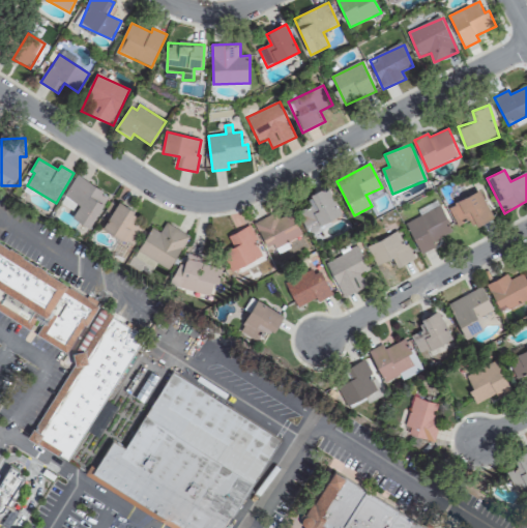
[(111,195),(78,175),(61,203),(76,212),(72,217),(90,228),(111,195)]
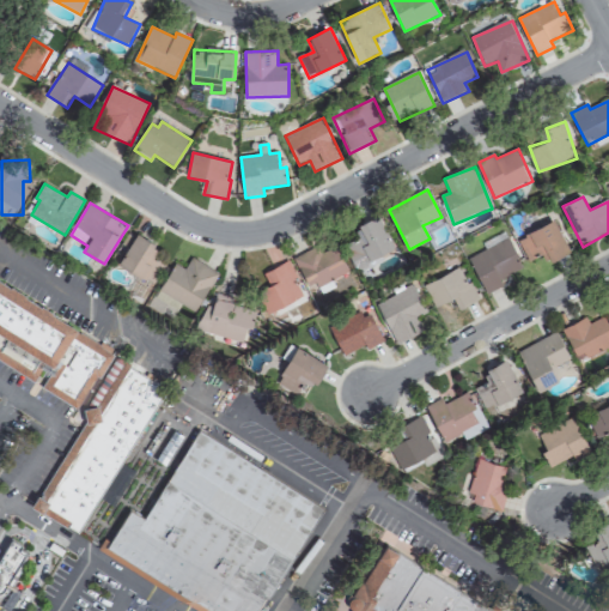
[(397,249),(379,215),(355,228),(361,239),(347,246),(359,270),(397,249)]
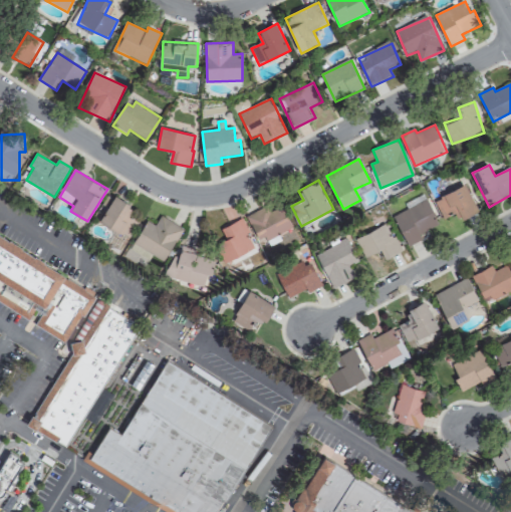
[(435,202),(445,219),(457,213),(462,221),(480,211),(466,185),(435,202)]
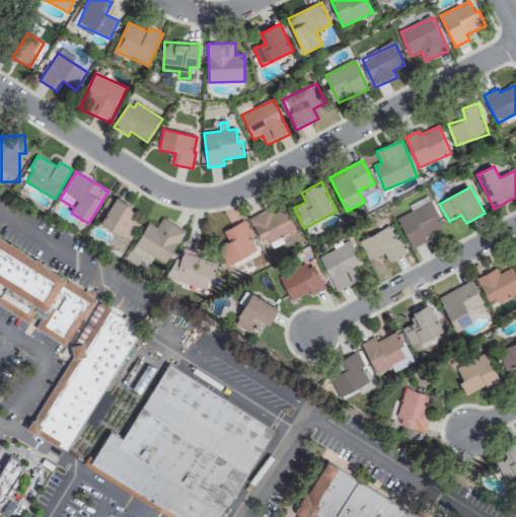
[(112,196),(104,208),(107,210),(100,223),(131,241),(142,223),(132,218),(136,210),(112,196)]
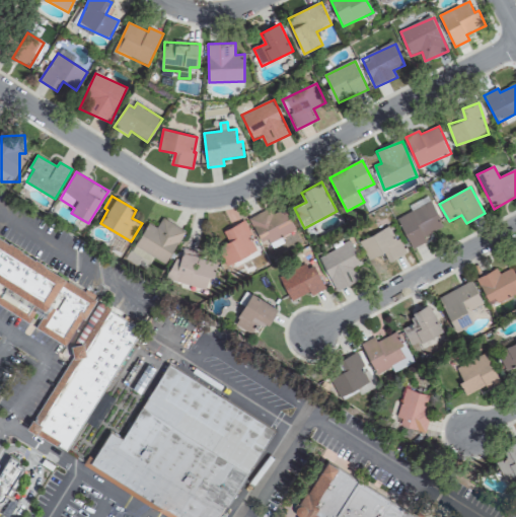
[(444,228),(433,203),(398,218),(413,249),(428,243),(426,236),(444,228)]
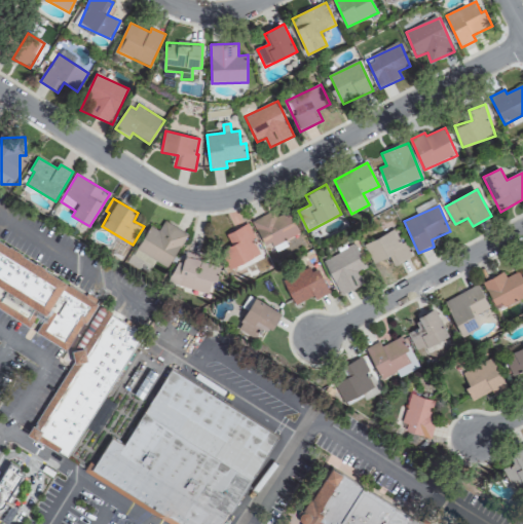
[(254,222),(269,254),(289,246),(287,240),(301,234),(289,209),(276,214),(275,212),(254,222)]
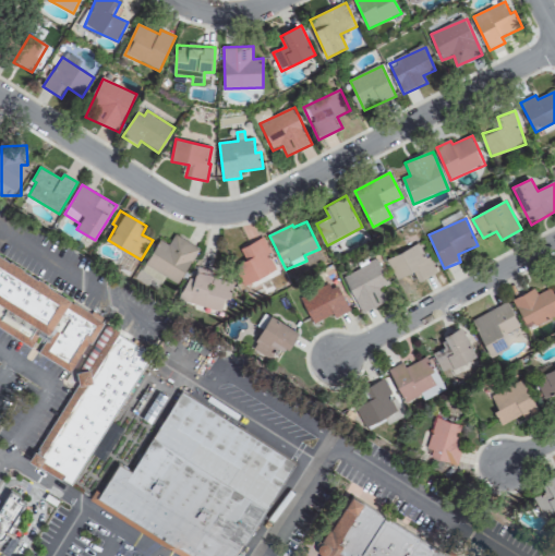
[(180,283),(201,250),(177,234),(169,246),(160,241),(146,264),(180,283)]
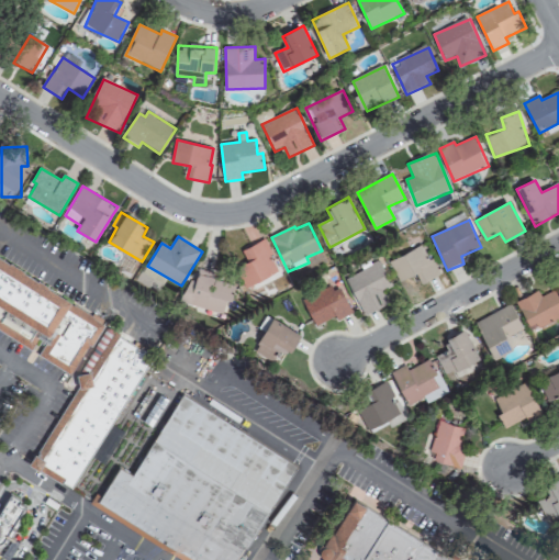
[(247,289),(280,272),(266,241),(235,255),(237,259),(242,257),(245,262),(236,267),(247,289)]
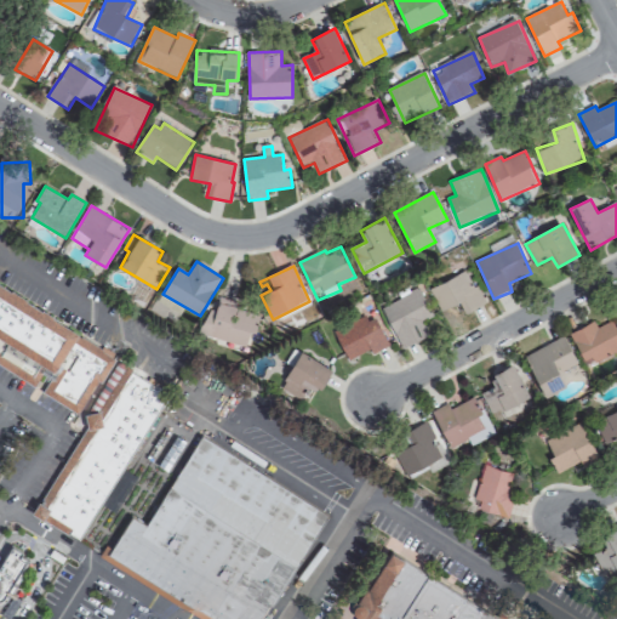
[(467,316),(486,305),(468,271),(430,290),(443,313),(461,304),(467,316)]
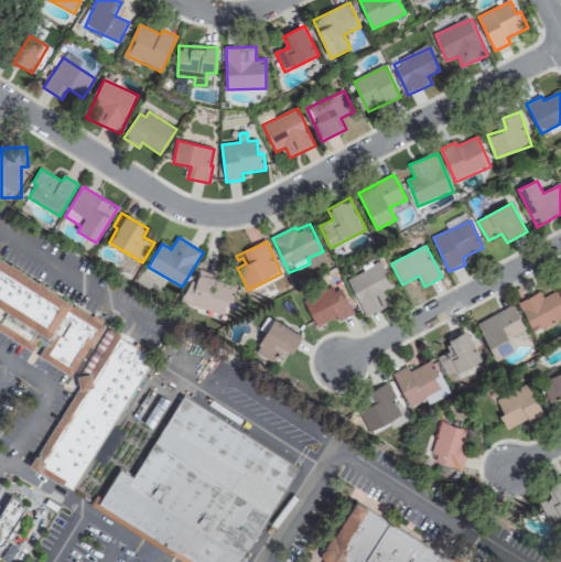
[(76,378),(105,326),(105,322),(0,261),(0,284),(0,309),(8,312),(0,325),(0,333),(34,353),(40,342),(47,342),(47,345),(40,358),(76,378)]
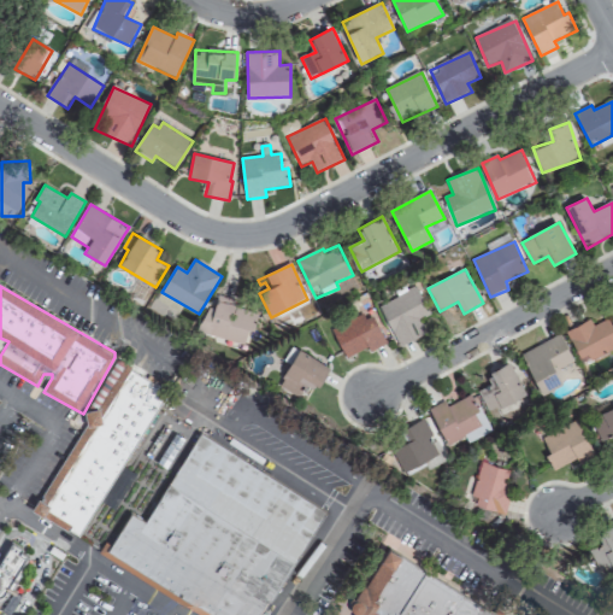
[(429,333),(423,320),(431,315),(418,288),(381,306),(400,347),(429,333)]
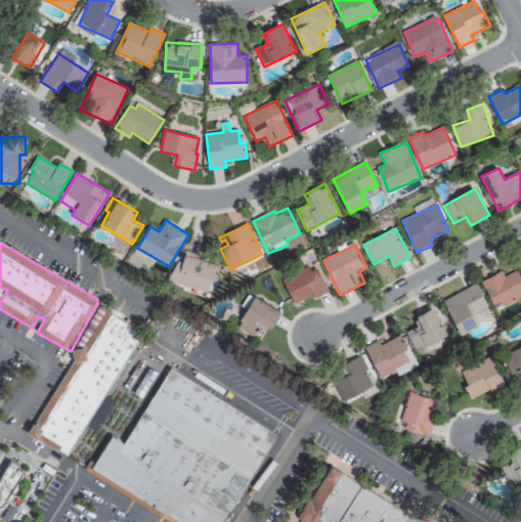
[(221,267),(200,261),(202,255),(182,250),(173,283),(209,293),(212,280),(216,283),(221,267)]
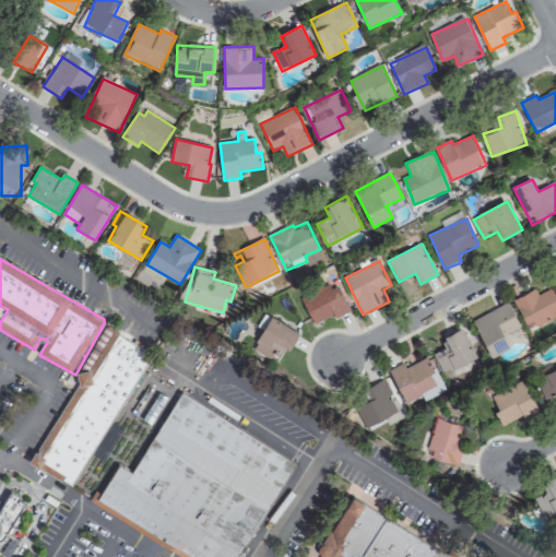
[(303,299),(315,326),(335,316),(338,320),(352,312),(339,283),(303,299)]
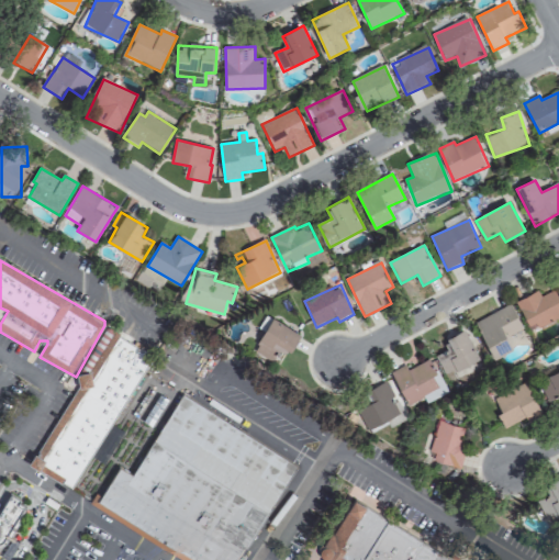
[(558,295),(556,291),(541,298),(539,291),(517,302),(532,333),(558,320),(558,295)]
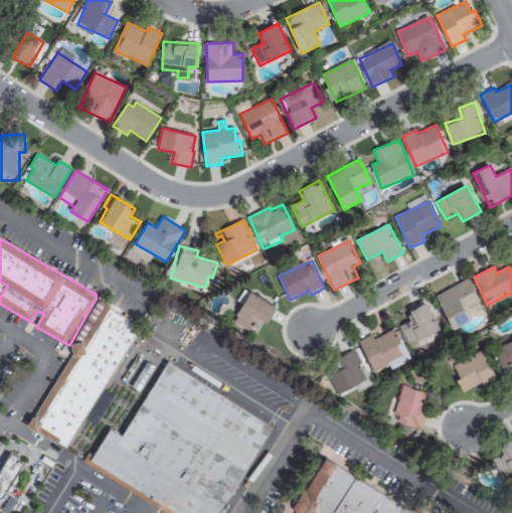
[(481,302),(469,280),(437,297),(454,330),(472,321),(466,310),(481,302)]
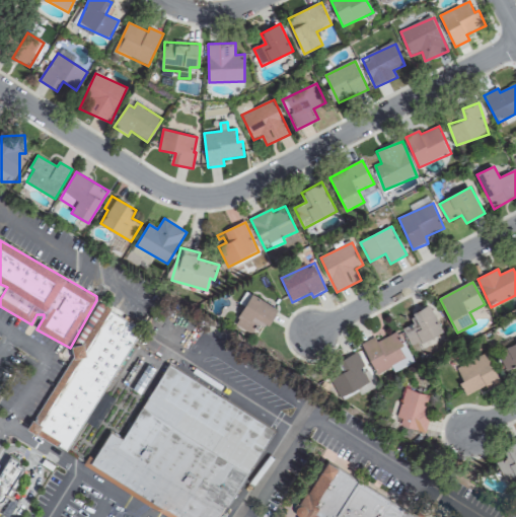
[(260,322),(268,328),(280,310),(253,294),(234,325),(251,336),(260,322)]
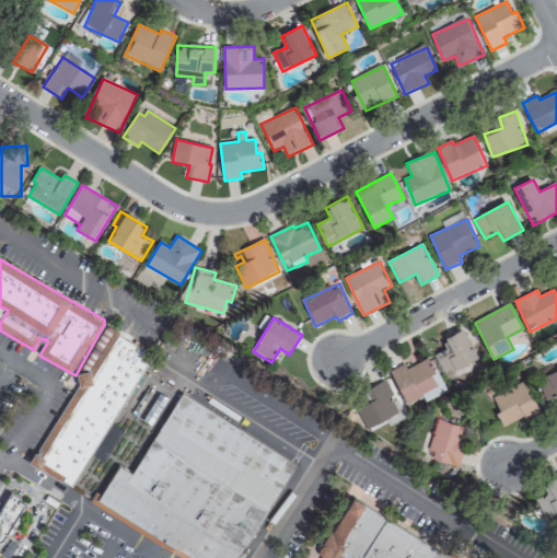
[(33,465),(77,489),(151,352),(106,328),(33,465)]
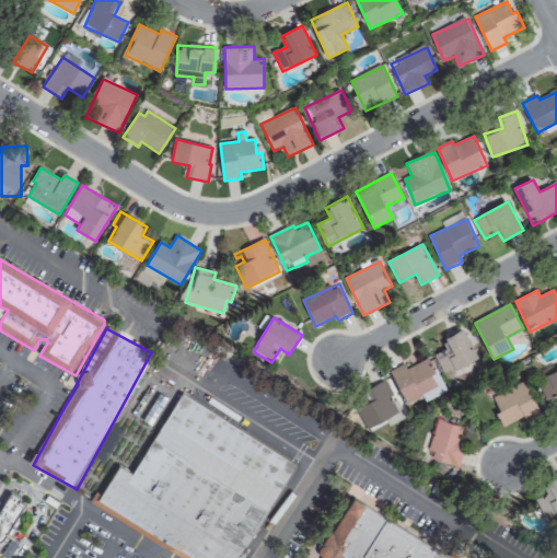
[(479,358),(465,328),(444,339),(449,349),(436,356),(445,375),(479,358)]
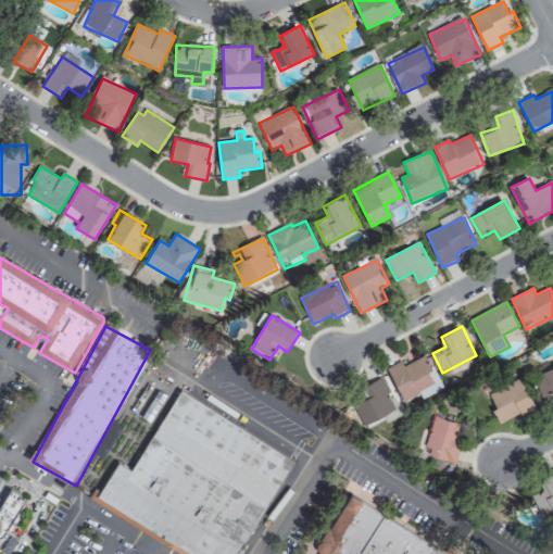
[(404,401),(437,386),(439,390),(443,389),(427,354),(390,370),(404,401)]
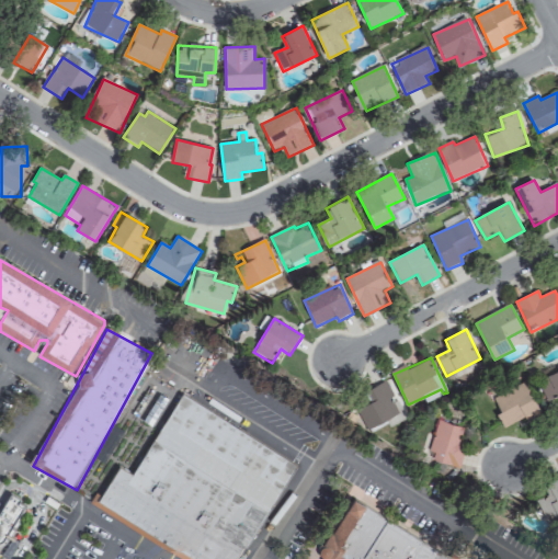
[(551,383),(542,388),(549,401),(557,397),(557,371),(548,376),(551,383)]
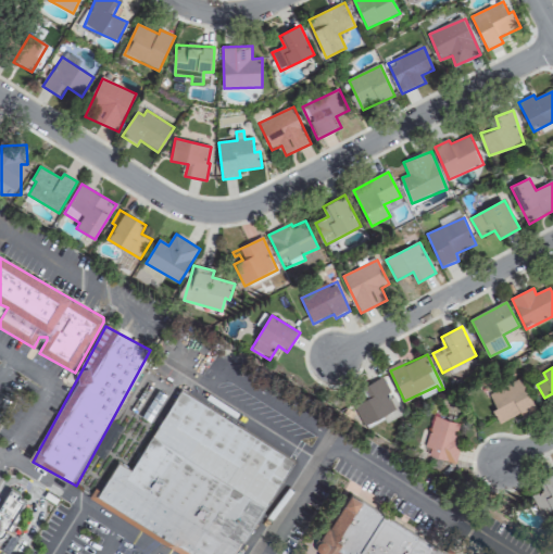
[(371,398),(355,404),(365,426),(398,411),(394,403),(397,402),(386,377),(365,387),(371,398)]
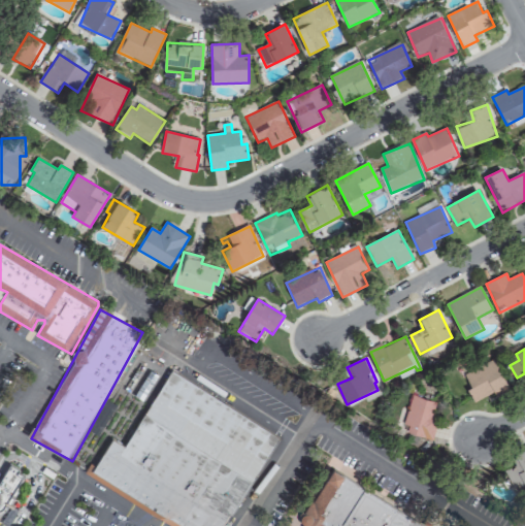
[(495,393),(497,397),(511,391),(496,360),(466,374),(472,387),(468,389),(476,403),(495,393)]
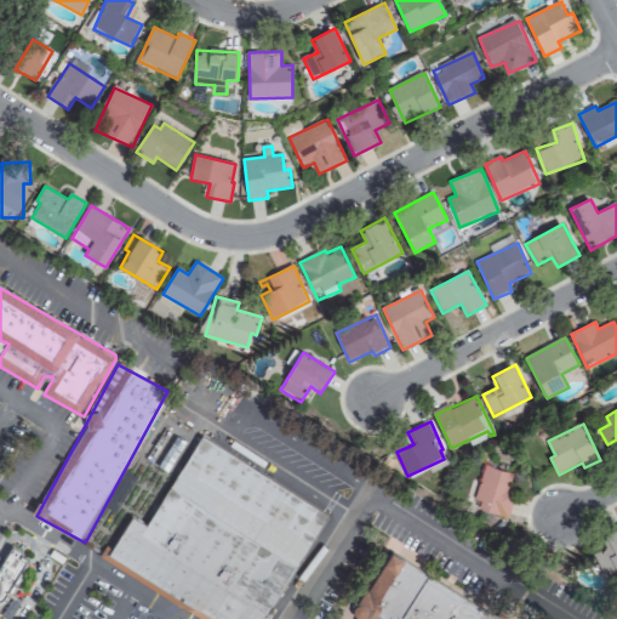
[(268,618),(329,512),(200,438),(150,527),(133,517),(114,551),(107,547),(98,562),(199,618),(268,618)]
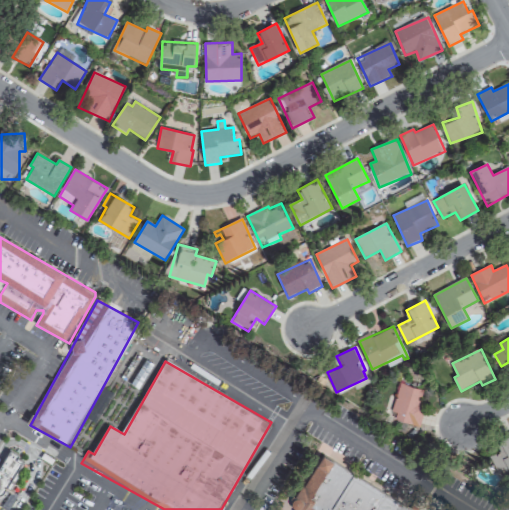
[(420,427),(427,406),(420,403),(425,391),(402,383),(390,417),(420,427)]
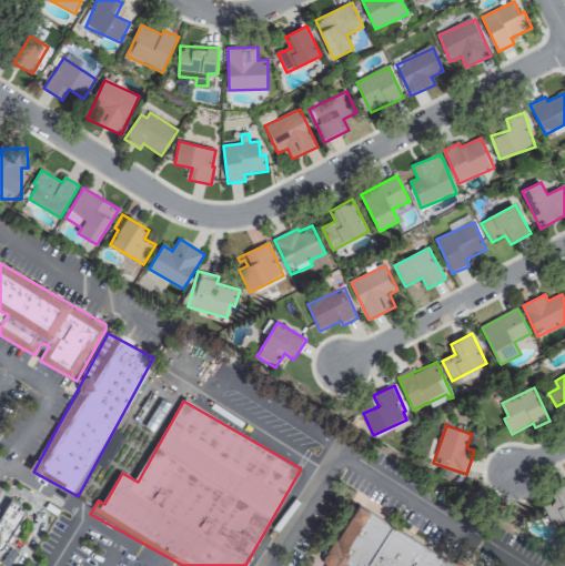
[(556,502),(546,506),(557,527),(564,524),(564,484),(552,492),(556,502)]
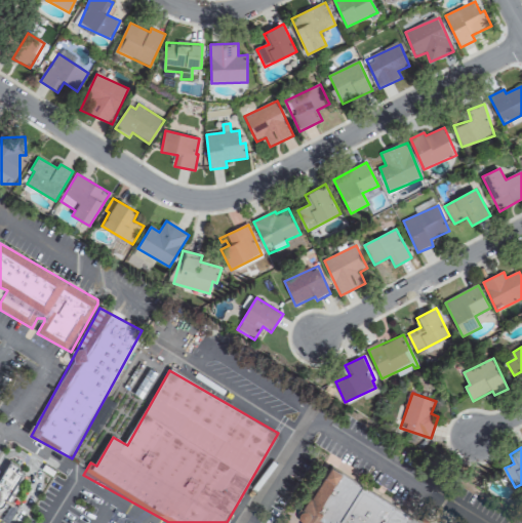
[(0,499),(0,520),(5,522),(10,522),(19,508),(11,503),(28,473),(9,463),(5,471),(0,479),(0,499)]
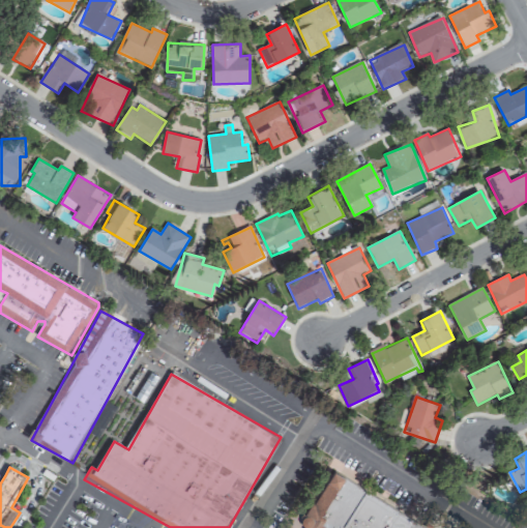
[(429,527),(337,469),(315,503),(314,503),(302,520),(305,522),(304,524),(304,527),(429,527)]
